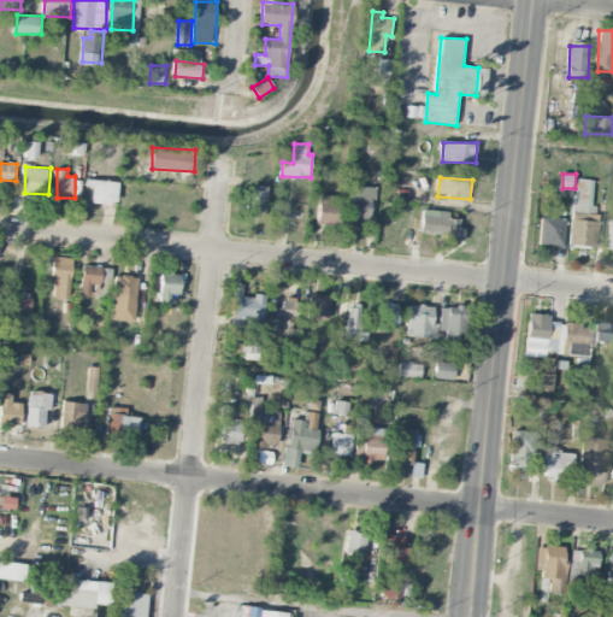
[(596,180),(577,178),(576,211),(595,212),(596,180)]
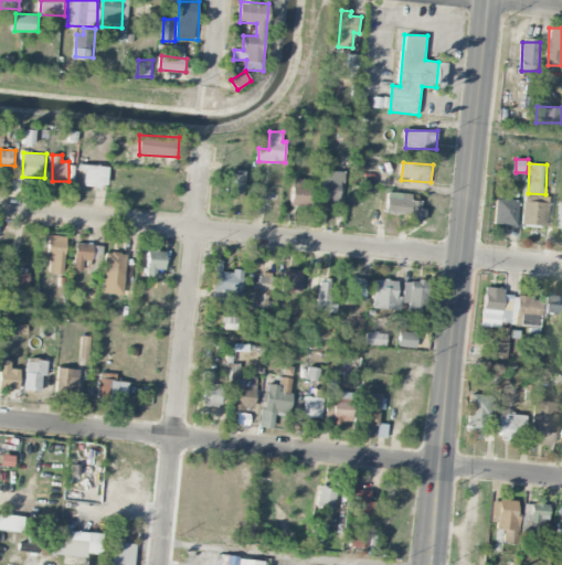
[(109,187),(109,166),(84,164),(83,185),(109,187)]
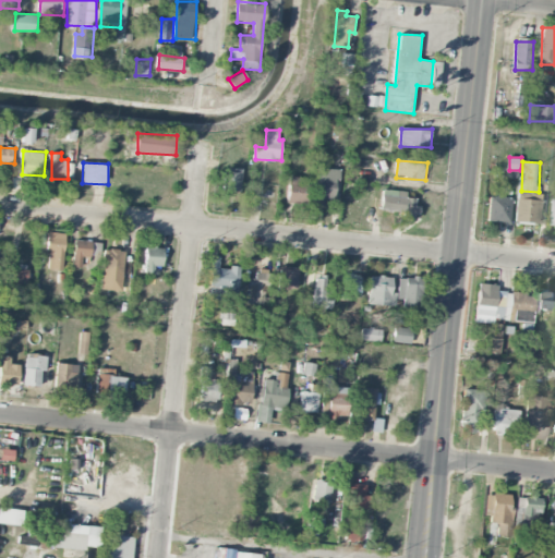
[(336,180),(340,180),(340,169),(314,168),(313,203),(336,203),(336,180)]
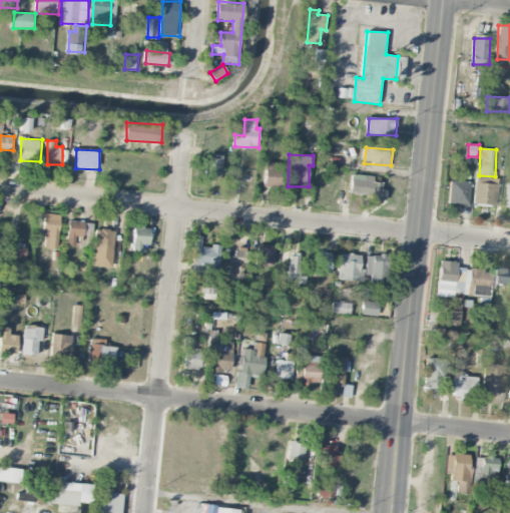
[(207,155),(206,175),(222,176),(223,155),(207,155)]
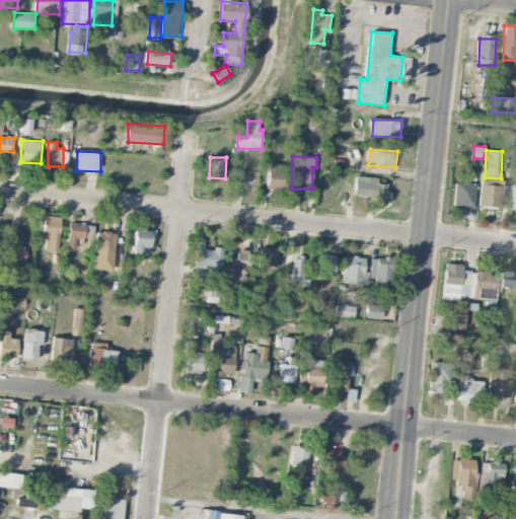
[(288,190),(289,166),(270,166),(269,189),(288,190)]
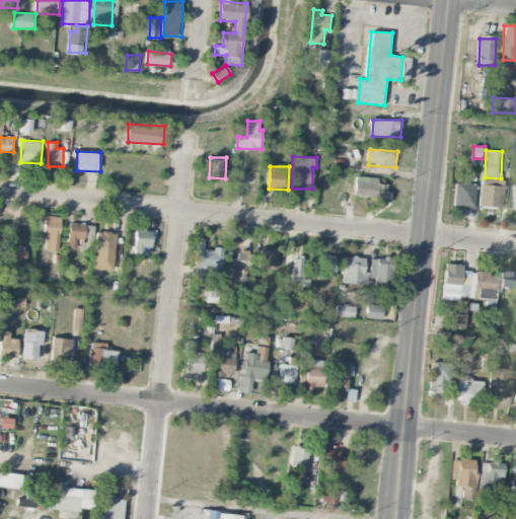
[(356,195),(376,197),(376,203),(388,204),(390,184),(379,183),(380,178),(358,175),(356,195)]
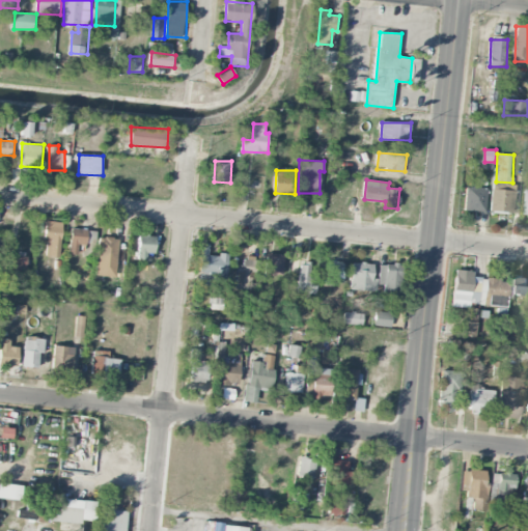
[(487,211),(488,188),(469,187),(468,211),(487,211)]
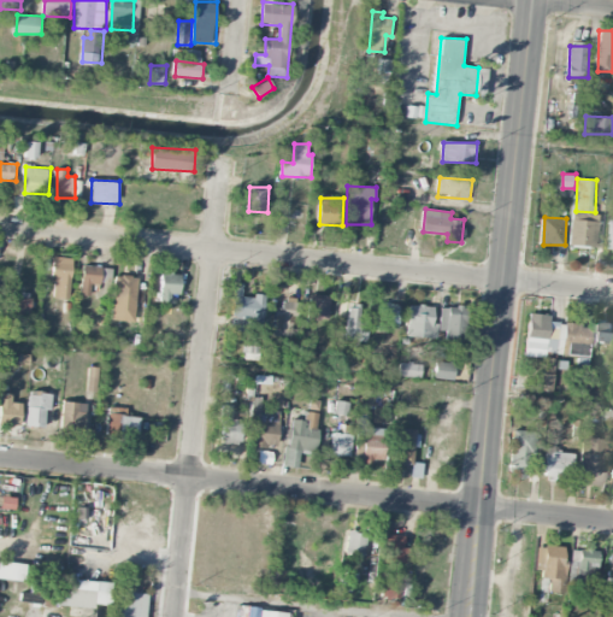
[(600,221),(572,219),(572,246),(600,247),(600,221)]
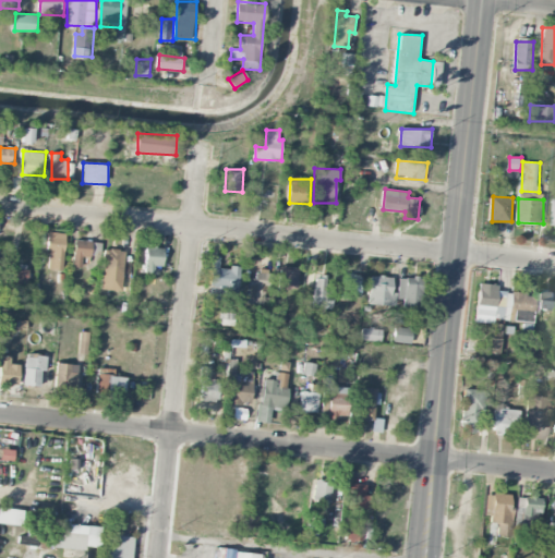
[(49,269),(65,270),(67,233),(51,232),(49,269)]
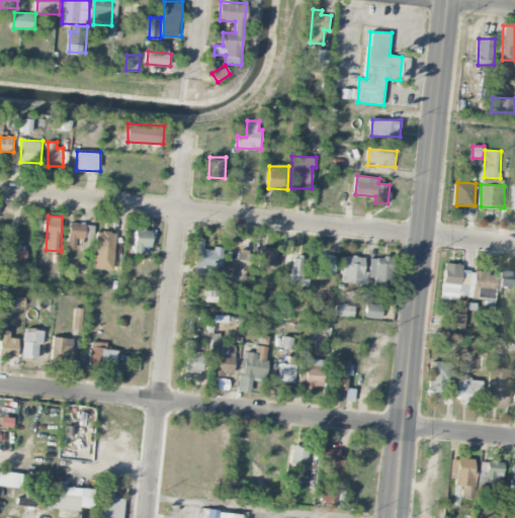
[(95,237),(95,225),(70,223),(69,247),(78,248),(78,236),(95,237)]
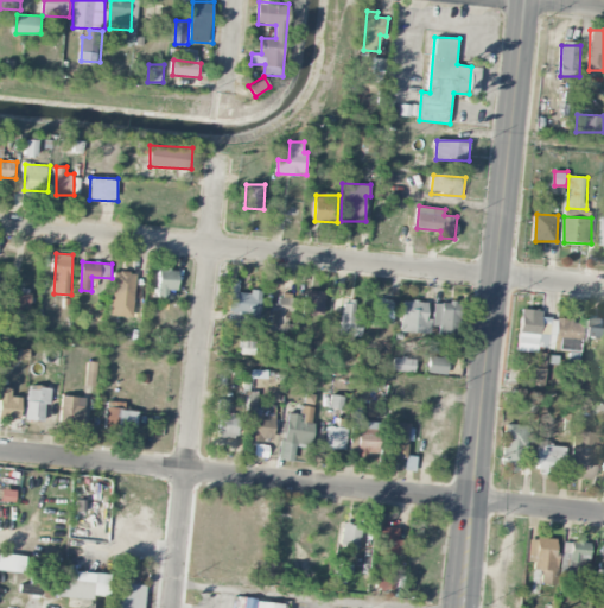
[(159,297),(170,298),(170,289),(179,290),(179,271),(160,270),(159,297)]
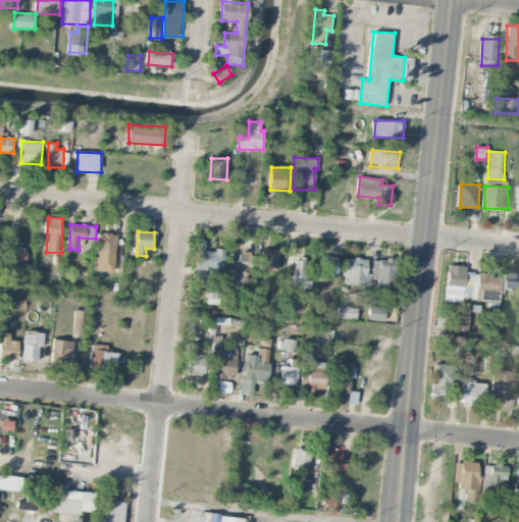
[(98,258),(116,259),(118,233),(99,232),(98,258)]
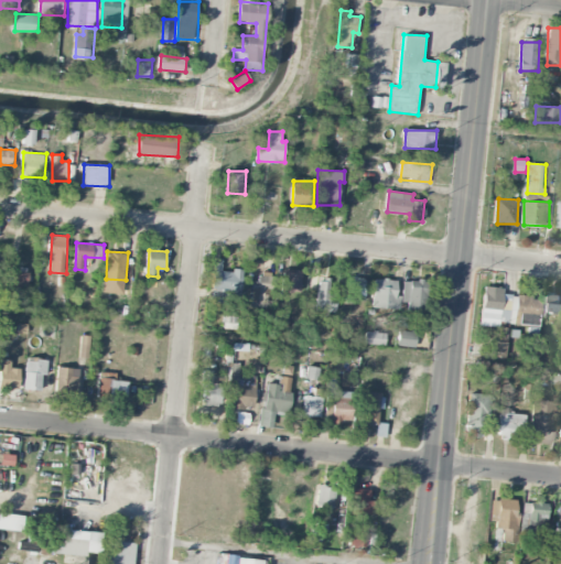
[(244,270),(223,269),(224,259),(214,259),(213,294),(243,295),(244,270)]
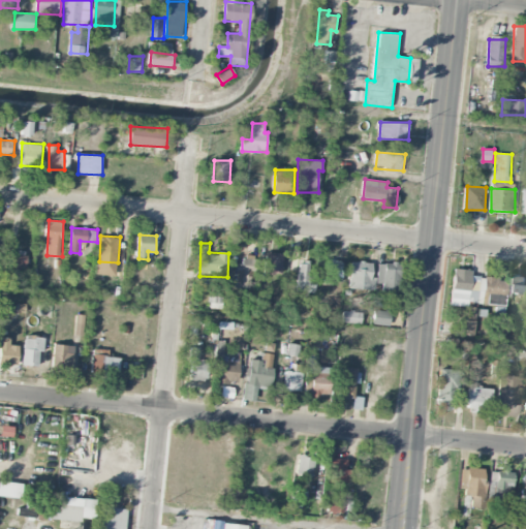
[(13,251),(10,267),(26,269),(29,253),(13,251)]
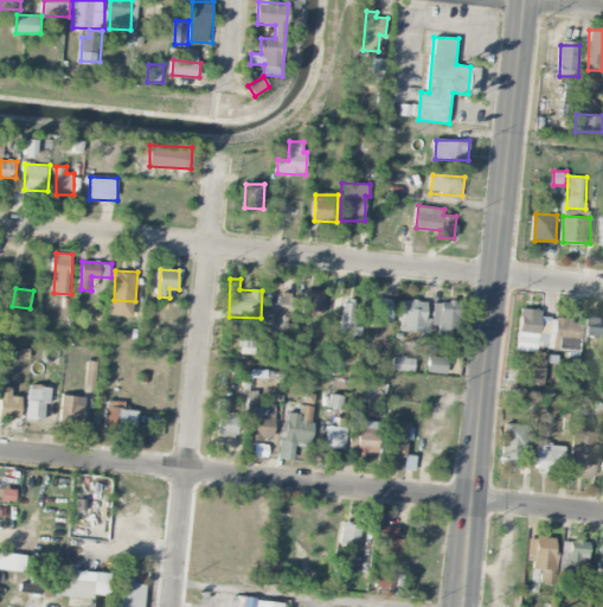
[(327,292),(306,291),(306,315),(326,315),(327,292)]
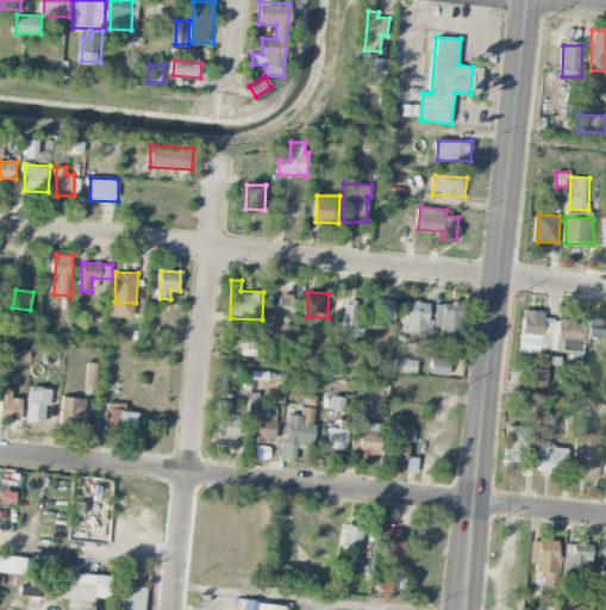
[(295,332),(298,296),(282,294),(282,304),(274,304),(273,331),(295,332)]
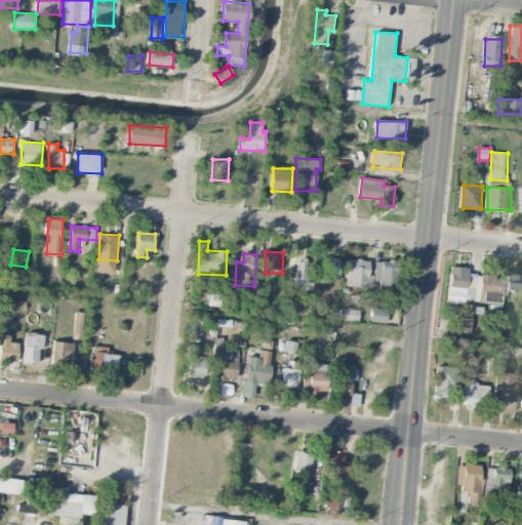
[(324,280),(340,280),(340,258),(324,258),(324,280)]
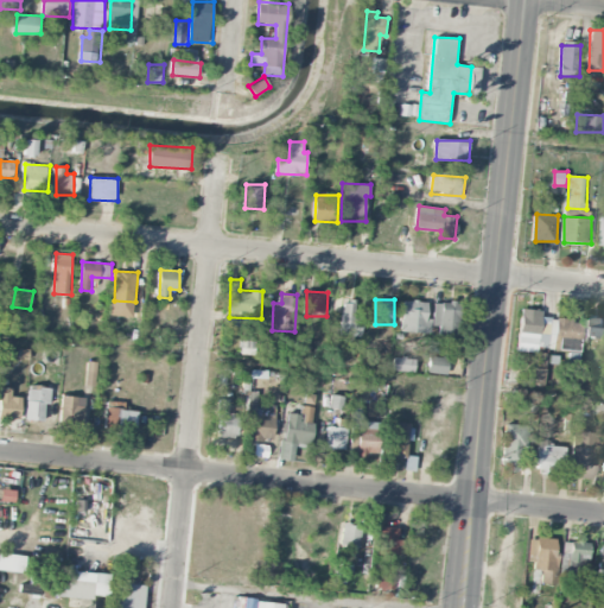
[(433,318),(427,317),(427,301),(405,299),(404,331),(432,333),(433,318)]
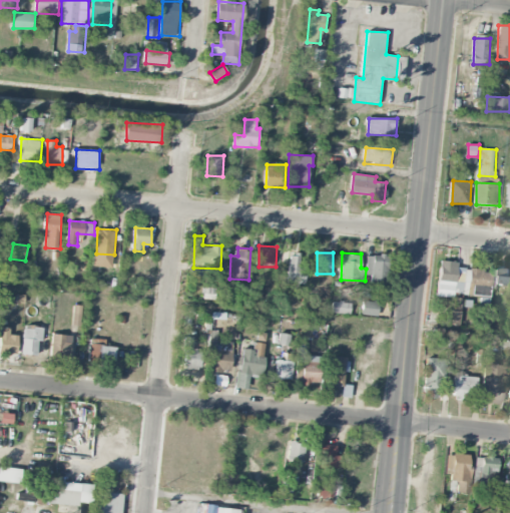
[(369,254),(368,281),(388,281),(389,254),(369,254)]
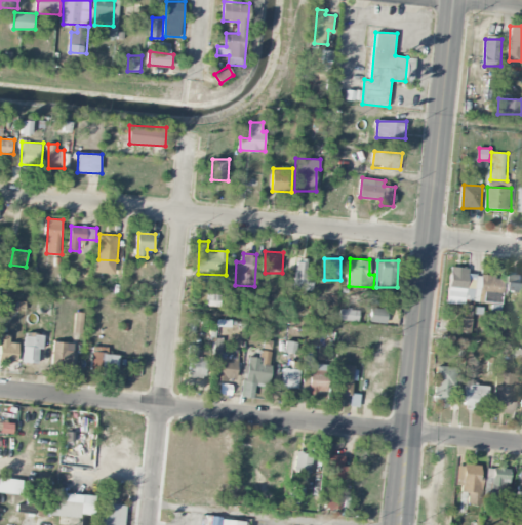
[(314,263),(298,261),(297,289),(313,289),(314,263)]
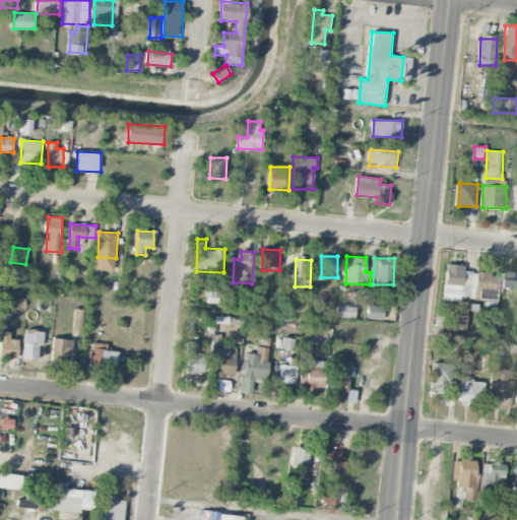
[(499,301),(501,273),(465,271),(465,265),(447,264),(445,300),(461,301),(461,298),(499,301)]
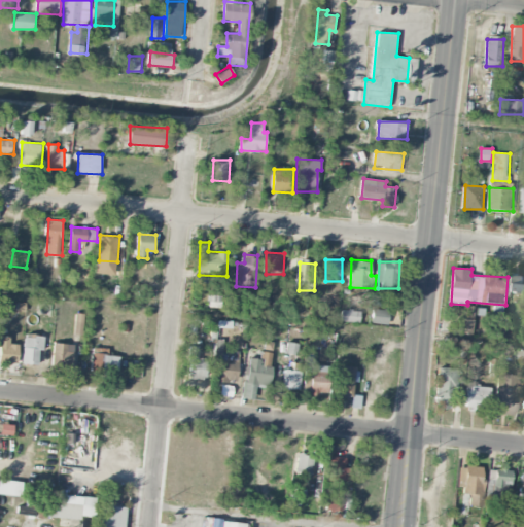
[(510,292),(523,292),(523,275),(510,275),(510,292)]
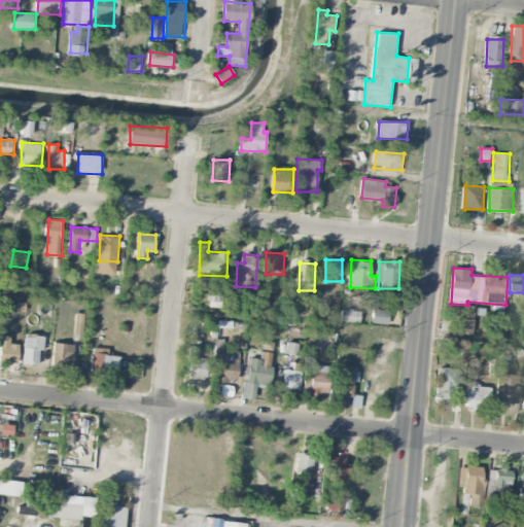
[(342,320),(360,322),(361,311),(343,309),(342,320)]
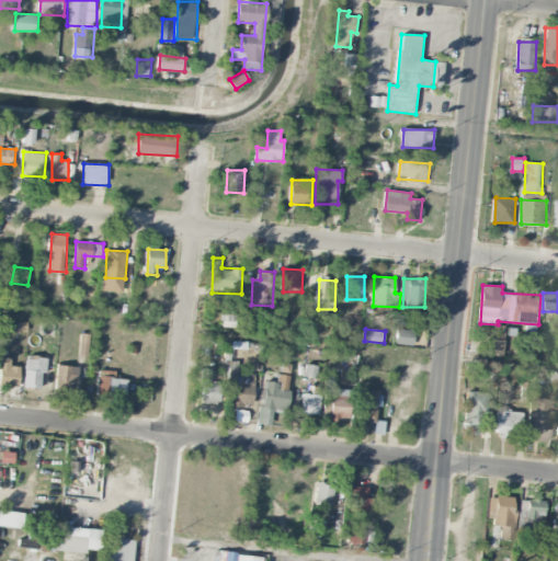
[(414,345),(416,330),(398,329),(397,343),(414,345)]
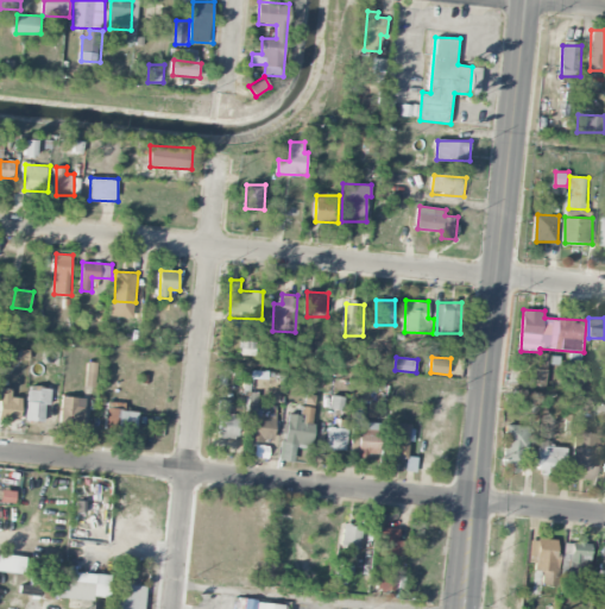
[(548,359),(537,359),(537,368),(527,368),(525,382),(547,383),(548,359)]
